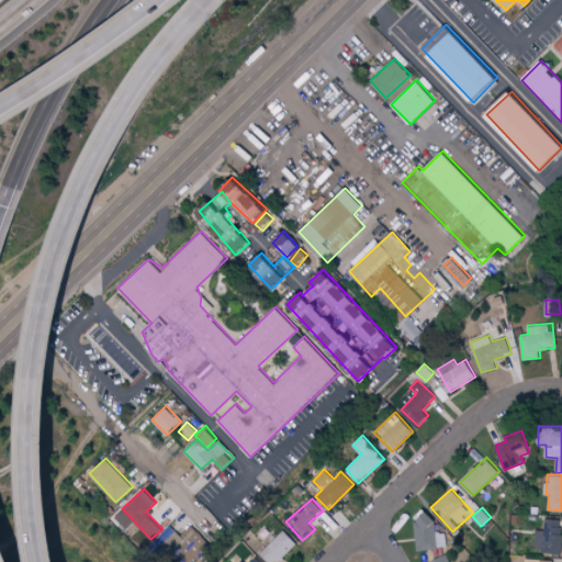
[(417,549),(447,548),(447,531),(434,532),(433,512),(416,513),(417,549)]
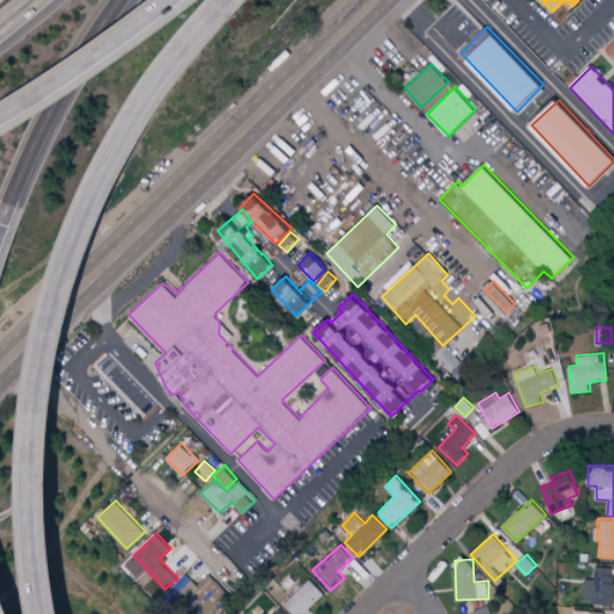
[(585,578),(584,601),(613,602),(613,588),(613,566),(596,566),(595,578),(585,578)]
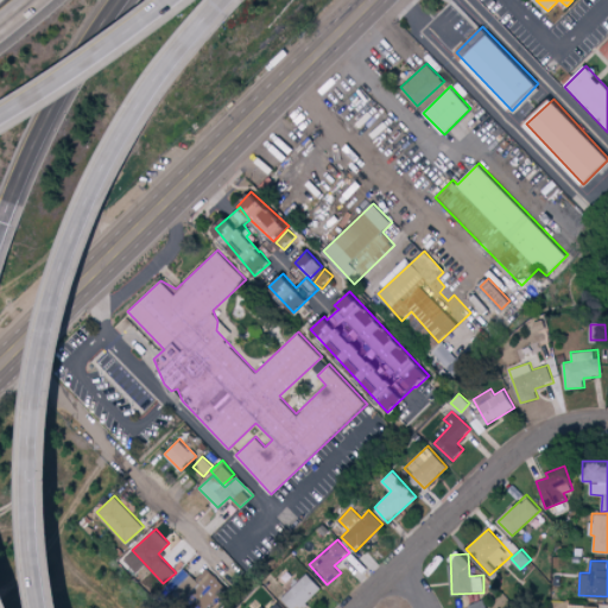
[(206,607),(217,596),(211,590),(221,581),(207,567),(195,578),(191,574),(175,589),(191,607),(206,607)]
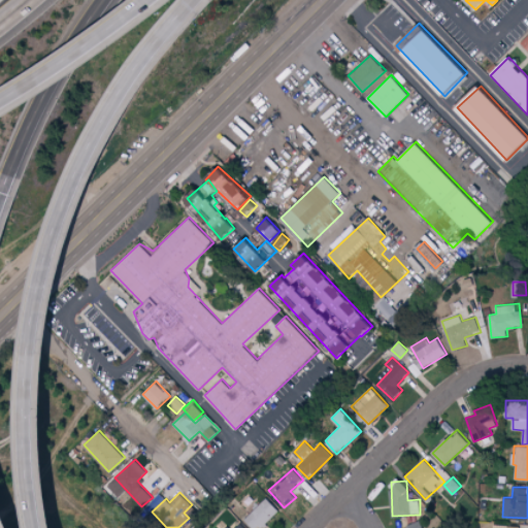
[(245,519),(254,527),(260,527),(278,509),(266,497),(245,519)]
